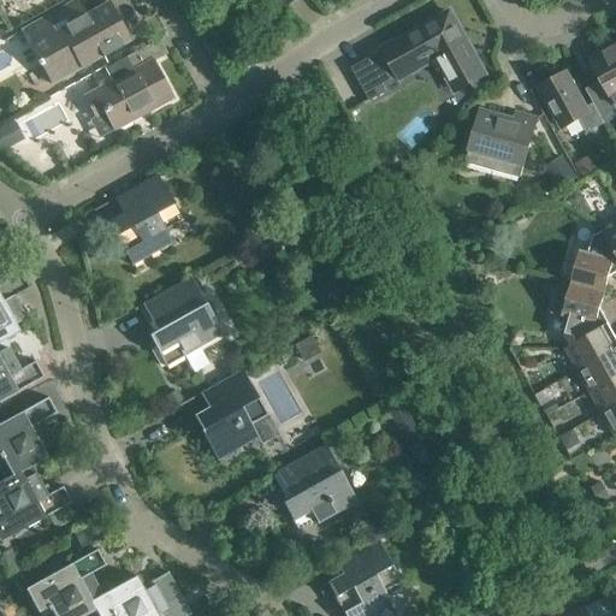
[(51,86),(129,42),(107,4),(95,10),(72,22),(64,7),(34,23),(42,37),(29,46),(51,86)]
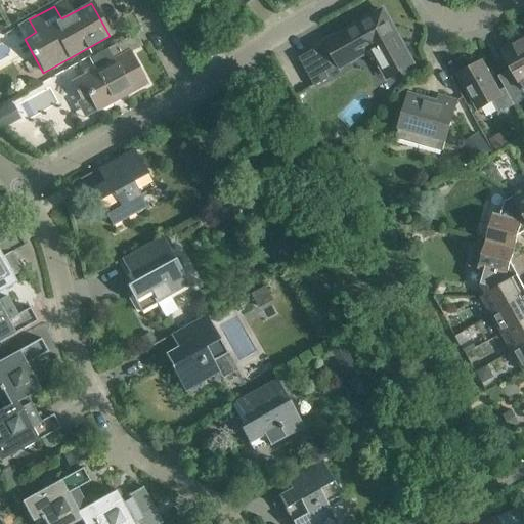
[(372,57),(384,80),(412,64),(382,10),(324,42),(340,71),(366,55),(372,57)]
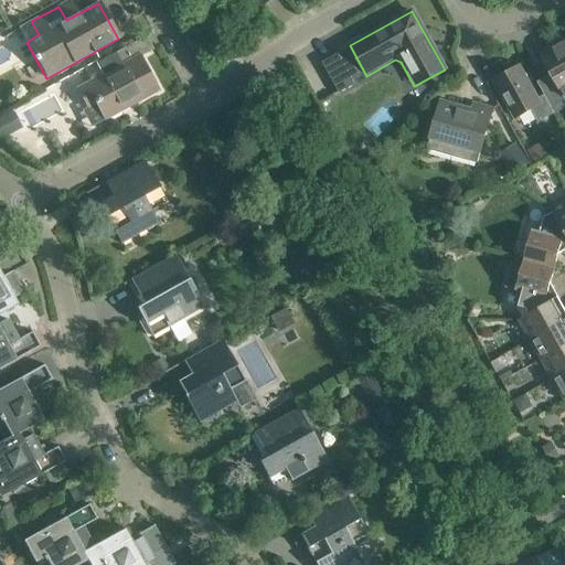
[(138,56),(152,50),(145,35),(96,62),(103,74),(76,88),(87,108),(95,104),(104,120),(157,92),(138,56)]
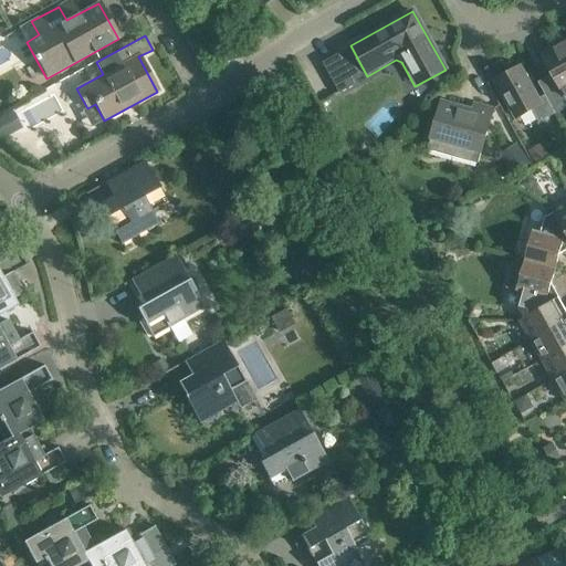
[(565,42),(565,41),(542,54),(556,81),(541,90),(544,95),(555,114),(565,107),(565,42)]
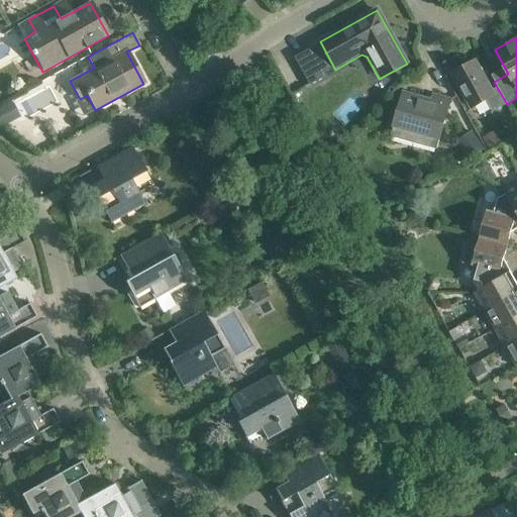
[(310,86),(324,78),(308,49),(294,58),(310,86)]
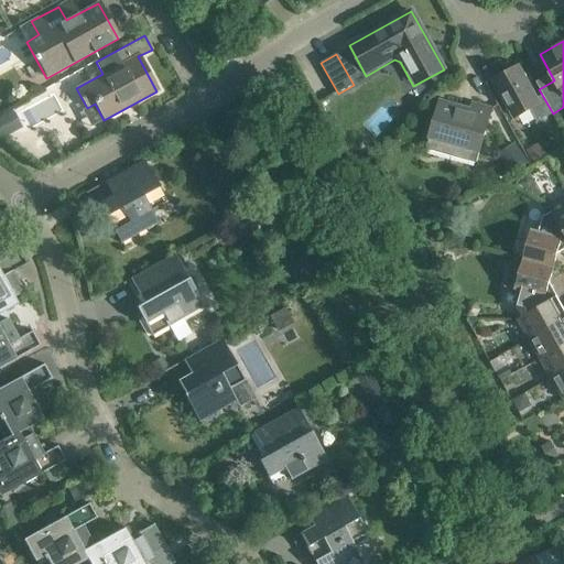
[(553,114),(542,95),(535,99),(517,66),(494,79),(516,119),(530,111),(537,122),(553,114)]
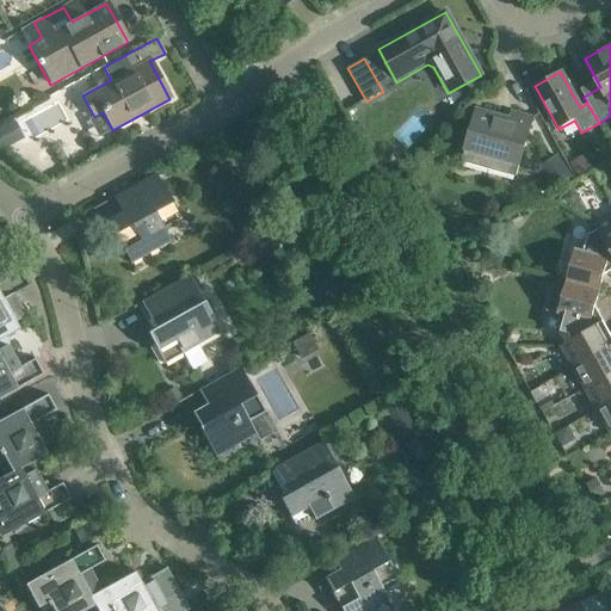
[(517,174),(519,167),(532,117),(511,112),(510,118),(476,109),(462,159),(485,165),(517,174)]
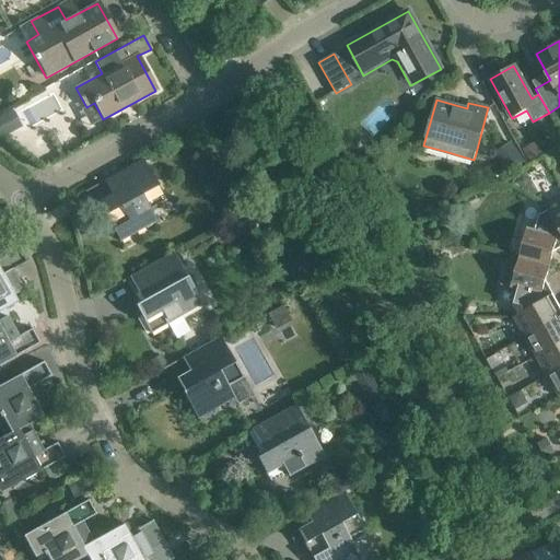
[(0,135),(1,137),(21,126),(12,111),(0,116),(0,135)]
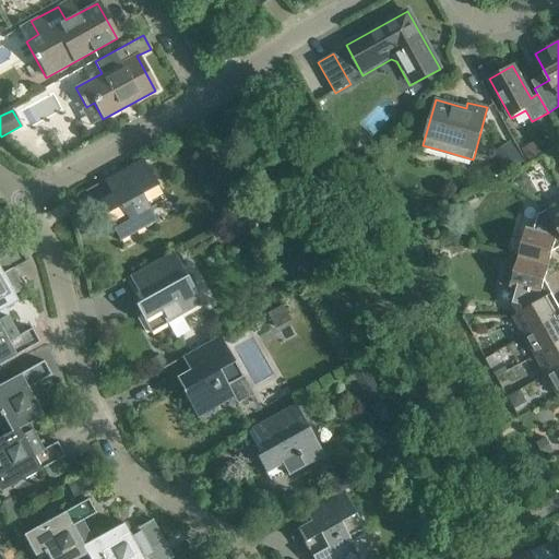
[(528,163),(543,155),(544,154),(537,141),(522,150),(528,163)]
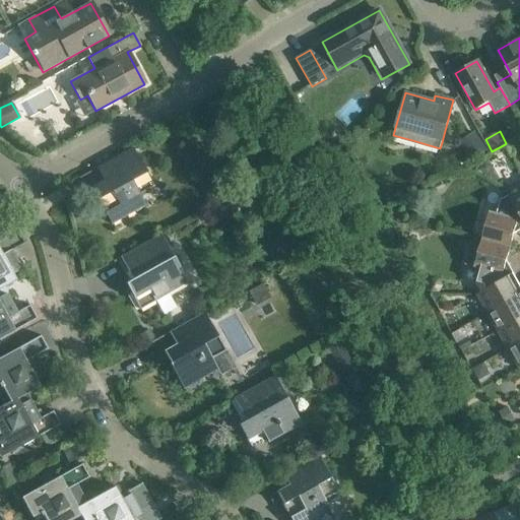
[(138,195),(152,187),(145,173),(144,173),(130,149),(104,164),(110,176),(90,187),(111,224),(144,205),(138,195)]
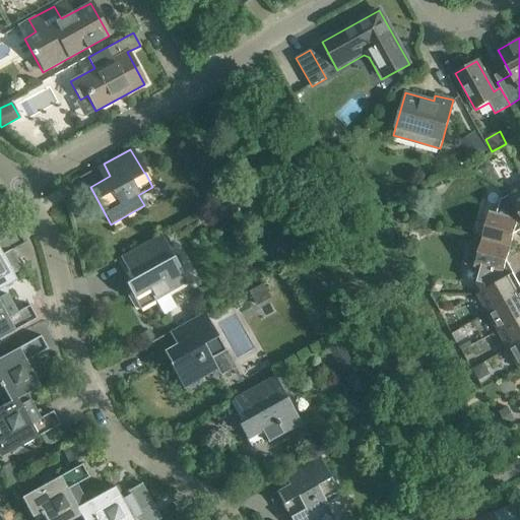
[(519,181),(505,190),(509,196),(515,208),(517,207),(519,212),(519,181)]
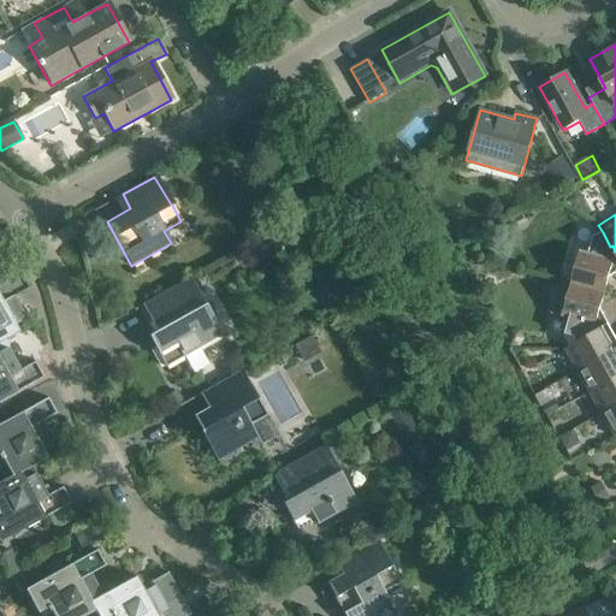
[(615,252),(612,246),(610,247),(603,232),(594,237),(588,253),(580,250),(570,283),(604,292),(609,277),(615,272),(615,252)]
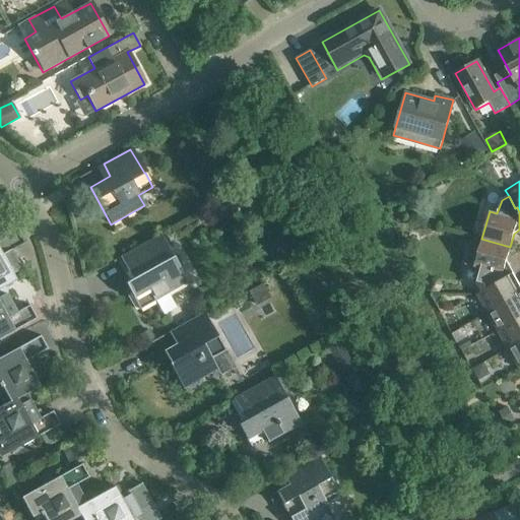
[(0,239),(0,289),(15,280),(15,279),(12,274),(21,269),(11,250),(23,243),(16,230),(13,232),(0,239)]
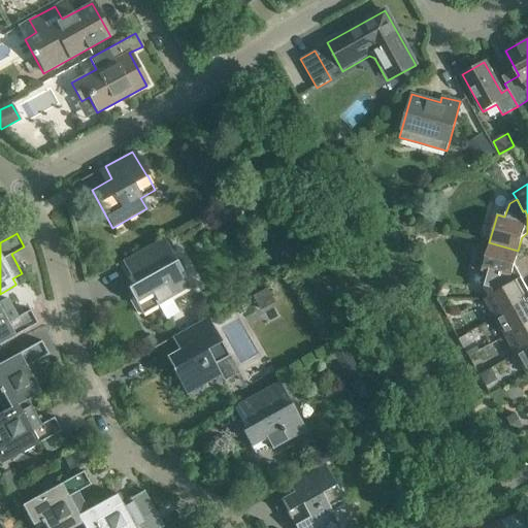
[(141,315),(190,288),(163,238),(121,261),(134,285),(127,289),(141,315)]
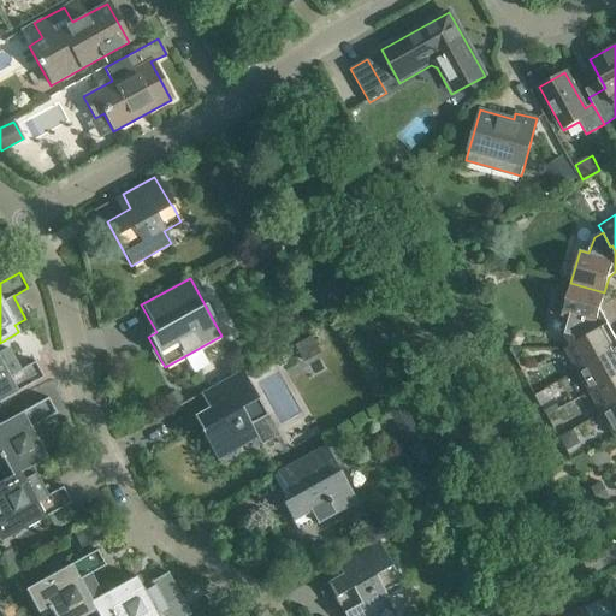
[(604,292),(570,283),(566,282),(558,285),(550,314),(561,317),(561,318),(569,320),(566,335),(570,344),(586,336),(587,338),(610,325),(600,308),(604,292)]
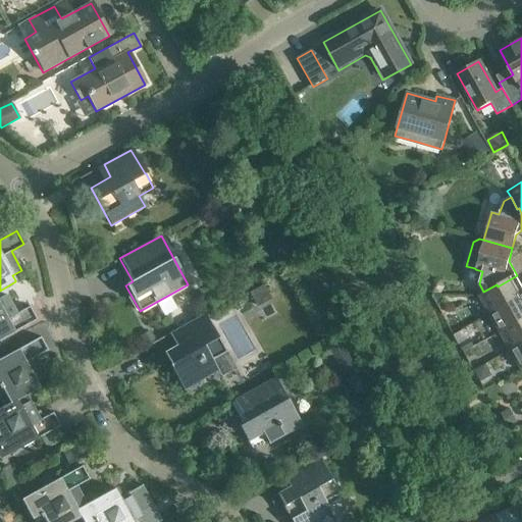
[(521,296),(521,284),(517,275),(498,286),(497,284),(483,292),(477,296),(488,315),(521,296)]
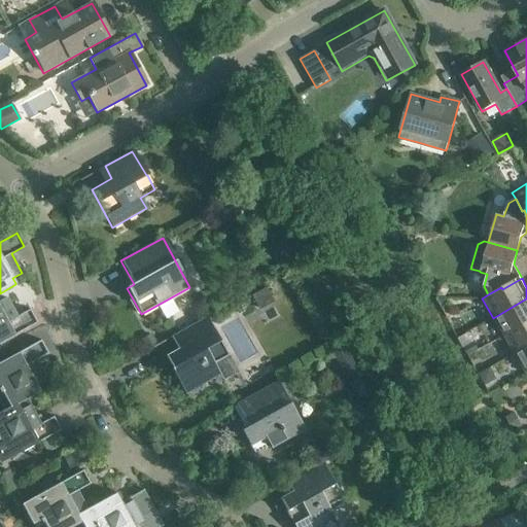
[(261,310),(276,303),(268,288),(253,296),(261,310)]
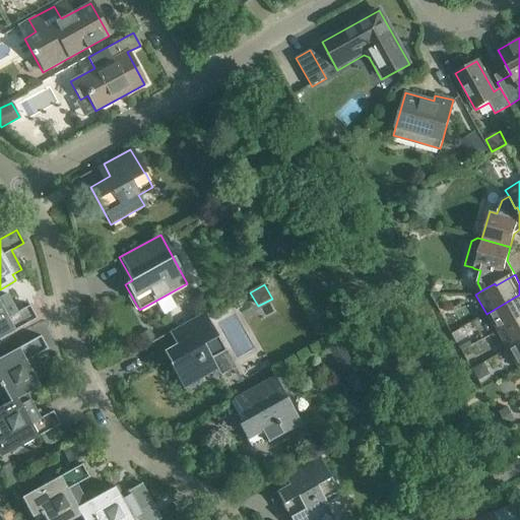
[(0,338),(14,331),(36,319),(28,306),(16,312),(6,294),(0,297),(0,338)]
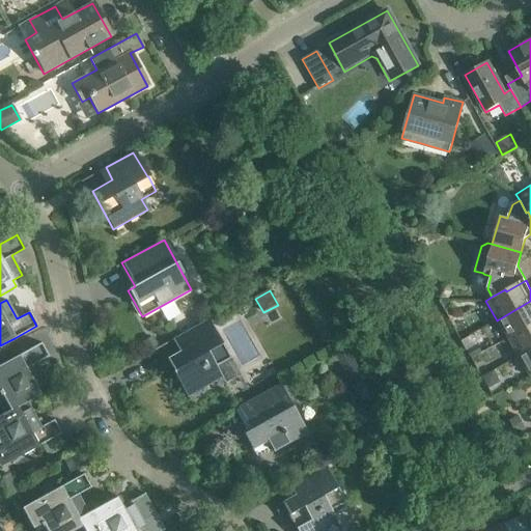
[(530,325),(530,301),(497,320),(507,339),(530,325)]
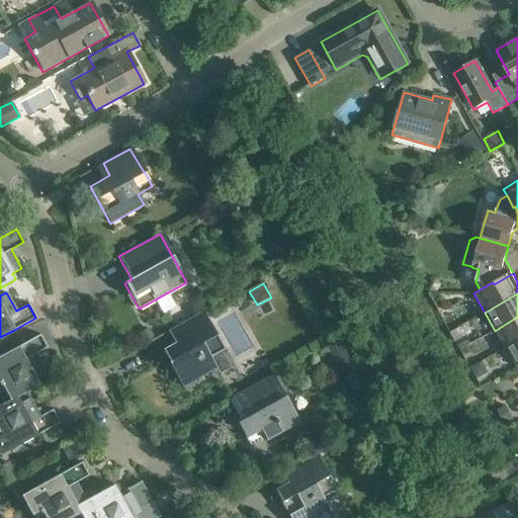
[(182,387),(217,368),(209,357),(224,349),(202,312),(175,327),(182,339),(162,350),(182,387)]
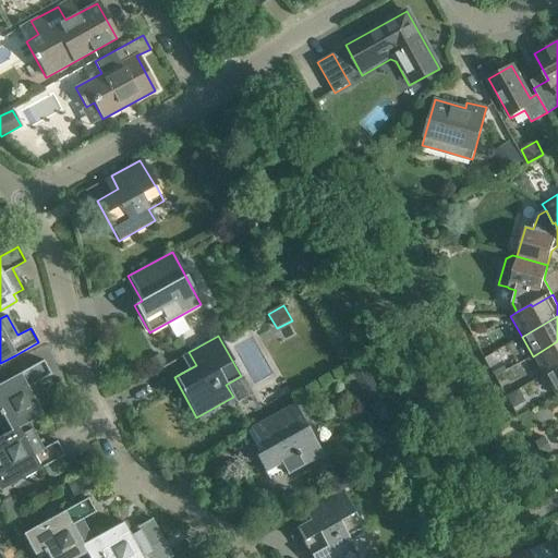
[(557,366),(557,341),(533,356),(544,375),(557,366)]
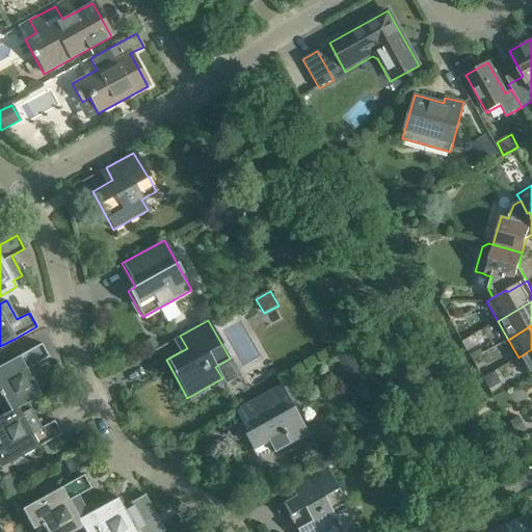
[(41,344),(0,366),(0,396),(1,396),(9,411),(9,413),(17,408),(40,396),(40,395),(36,389),(46,383),(35,365),(48,357),(41,344)]
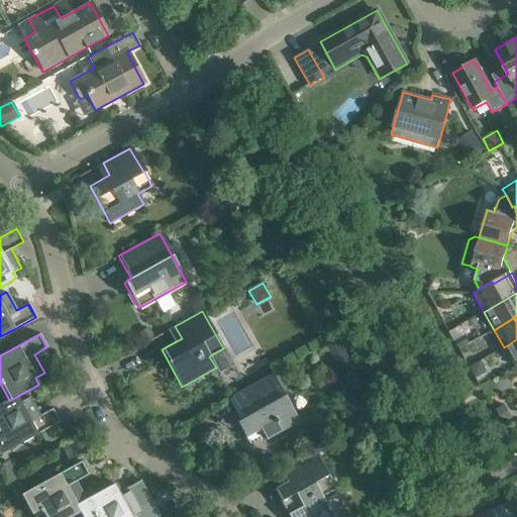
[(514,367),(516,365),(516,339),(504,347),(514,367)]
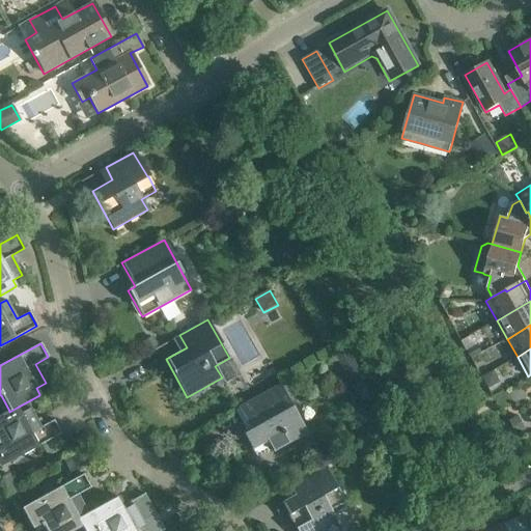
[(273,453),(307,434),(279,385),(238,408),(250,430),(243,435),(251,450),(267,442),(273,453)]
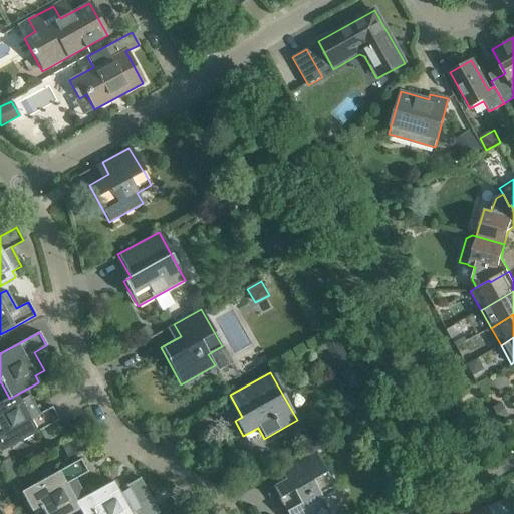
[(9,398),(0,402),(0,452),(58,421),(51,407),(39,414),(29,395),(19,401),(16,395),(9,399),(9,398)]
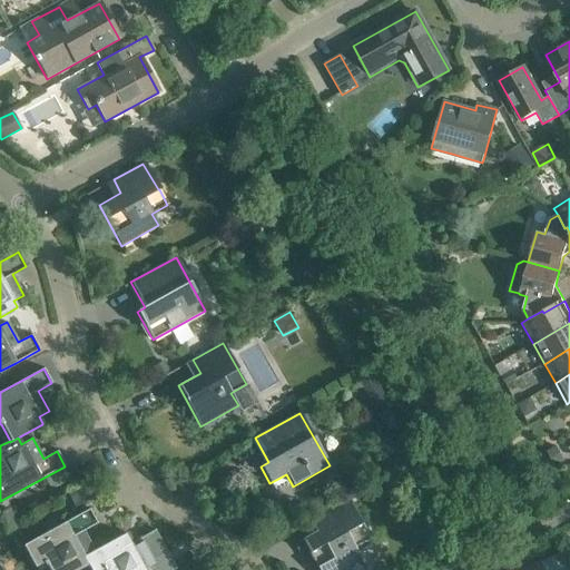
[(317,569),(343,569),(362,560),(355,548),(370,540),(361,524),(362,524),(346,497),(316,513),(324,528),(302,539),(317,569)]
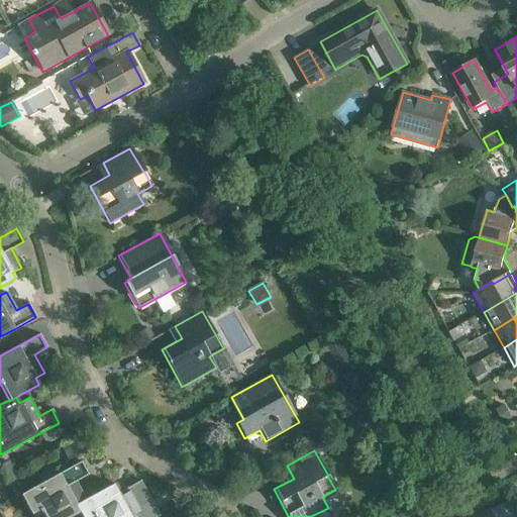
[(90,507),(85,499),(76,482),(88,476),(81,461),(26,492),(16,472),(6,478),(16,497),(20,495),(31,515),(39,510),(40,513),(42,512),(44,516),(71,516),(79,513),(90,507)]
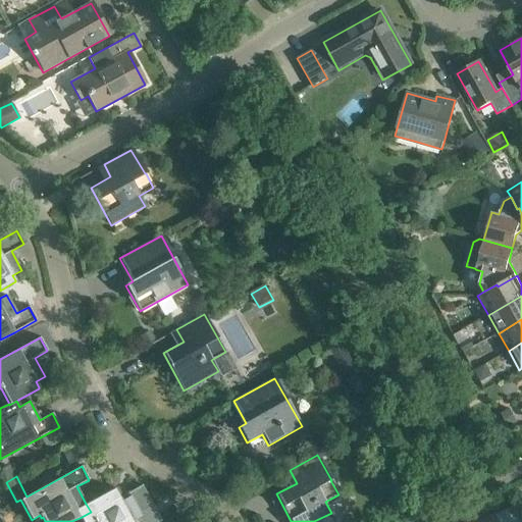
[(159,521),(162,520),(143,485),(143,484),(127,492),(129,497),(121,501),(114,488),(86,504),(91,512),(80,518),(82,521),(159,521)]
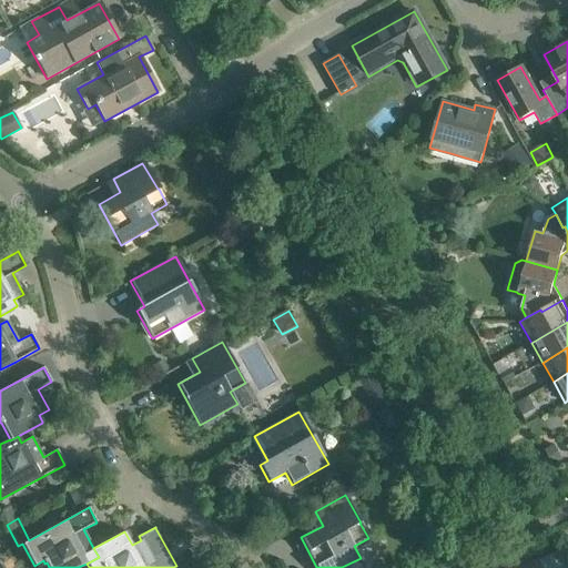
[(567,567),(558,551),(540,560),(541,563),(531,567),(567,567)]
